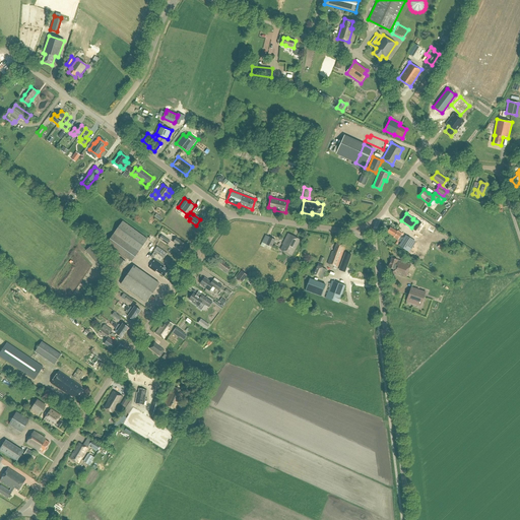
[(148,239),(123,221),(107,244),(132,262),(148,239)]
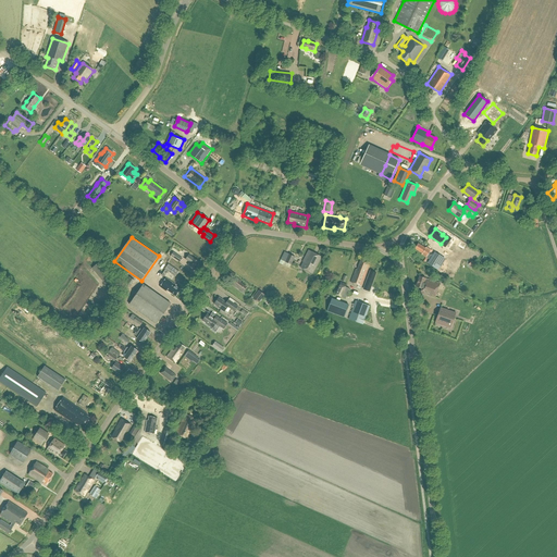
[(425,258),(431,250),(425,247),(425,248),(418,244),(415,249),(422,254),(421,255),(425,258)]
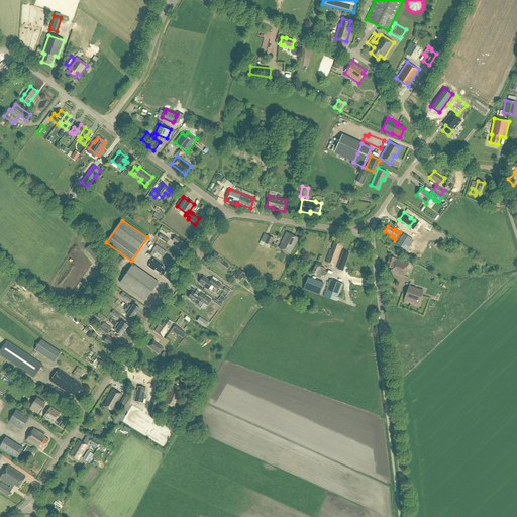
[(290,254),(298,238),(287,232),(278,247),(290,254)]
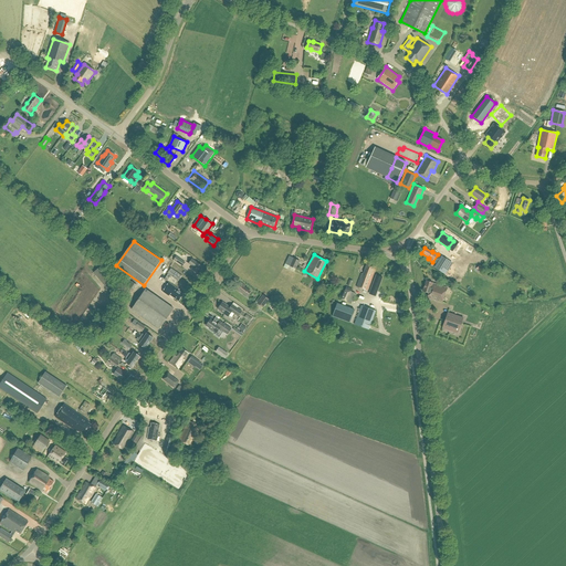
[(176,255),(174,260),(182,266),(186,262),(176,255)]
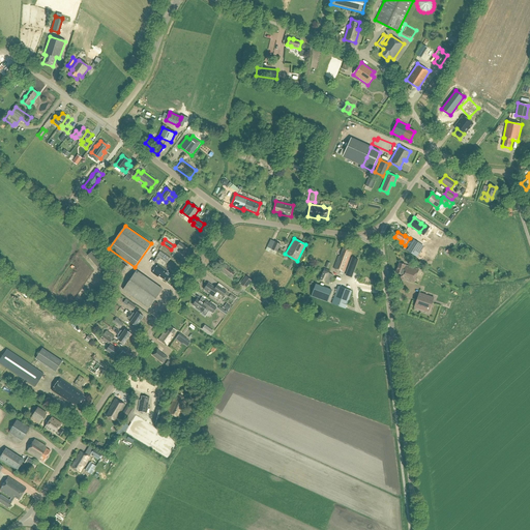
[(267,246),(277,252),(281,243),(270,239),(267,246)]
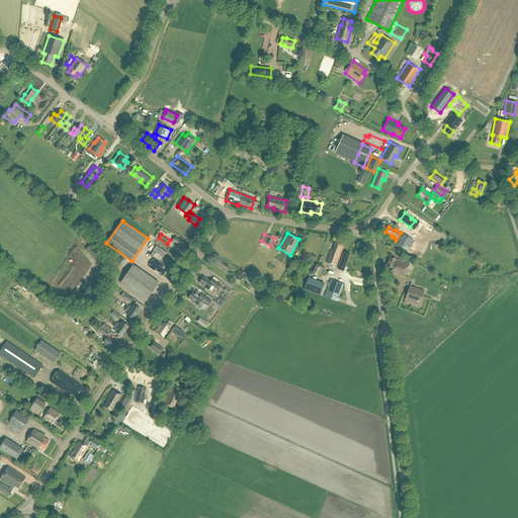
[(415,241),(404,234),(397,244),(408,251),(415,241)]
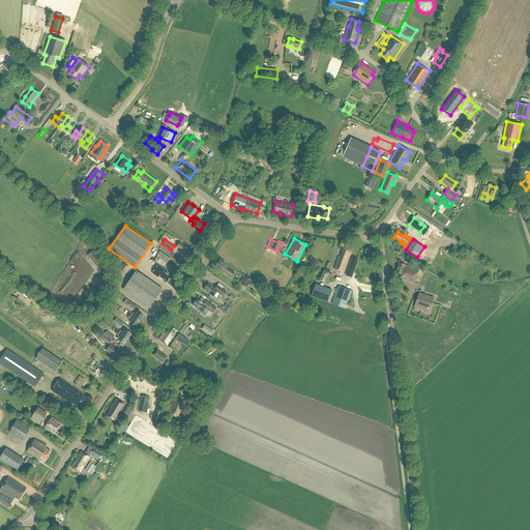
[(179,242),(176,246),(180,249),(178,253),(184,257),(189,249),(179,242)]
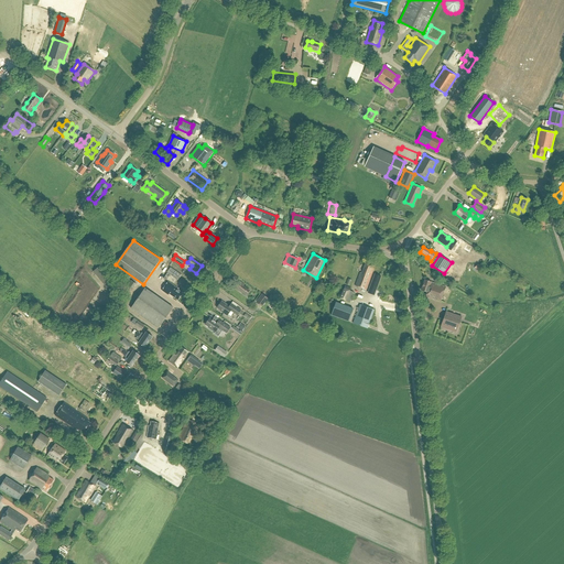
[(366,290),(375,266),(366,262),(362,271),(360,271),(355,285),(366,290)]
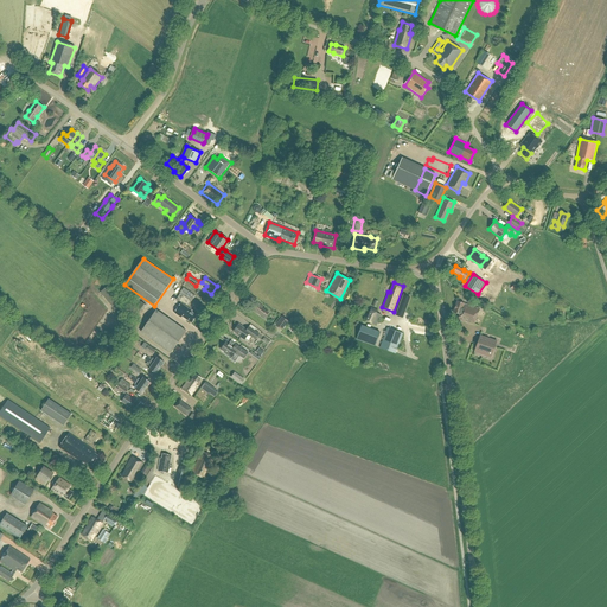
[(101,292),(116,311),(126,302),(110,283),(101,292)]
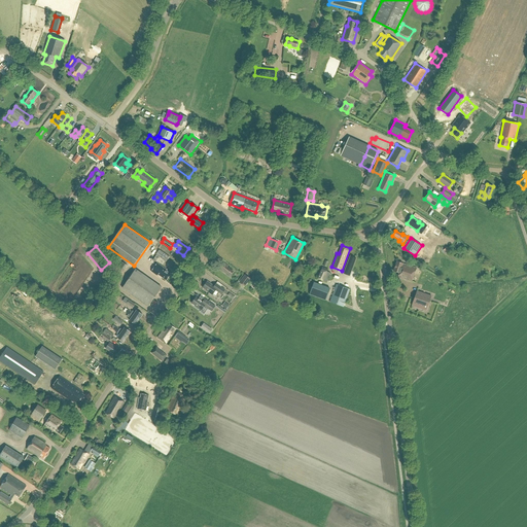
[(155,261),(159,256),(166,261),(170,256),(160,249),(155,254),(156,255),(153,260),(155,261)]
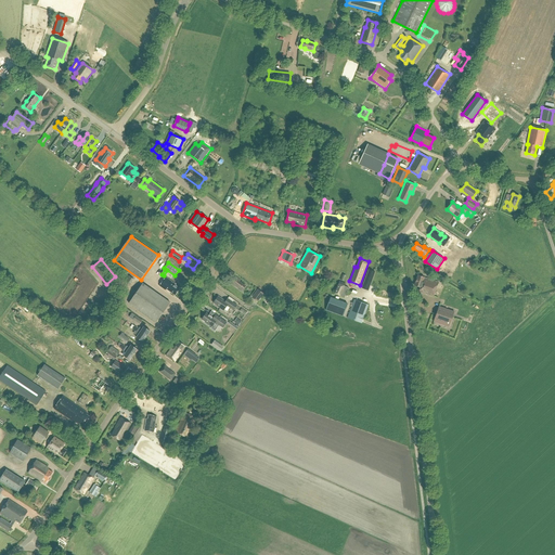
[(226,267),(223,271),(232,278),(235,274),(226,267)]
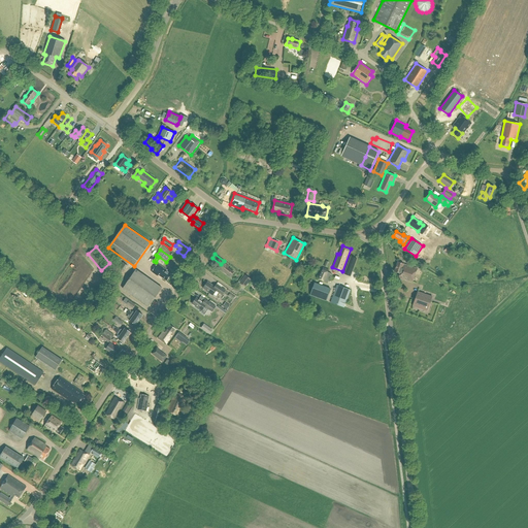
[(352,271),(357,259),(352,257),(347,269),(352,271)]
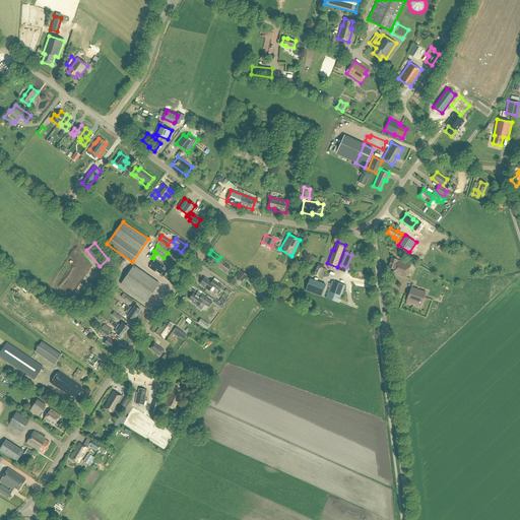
[(120,270),(126,262),(121,258),(115,267),(120,270)]
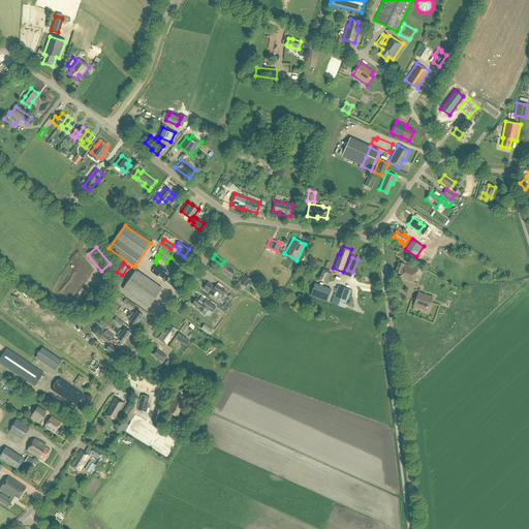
[(413,283),(417,269),(399,262),(395,272),(401,274),(399,278),(413,283)]
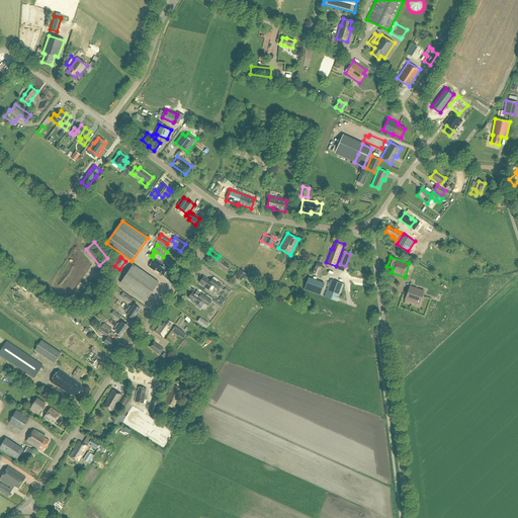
[(226,272),(229,267),(224,263),(224,262),(220,258),(214,264),(219,267),(223,269),(222,270),(226,272)]
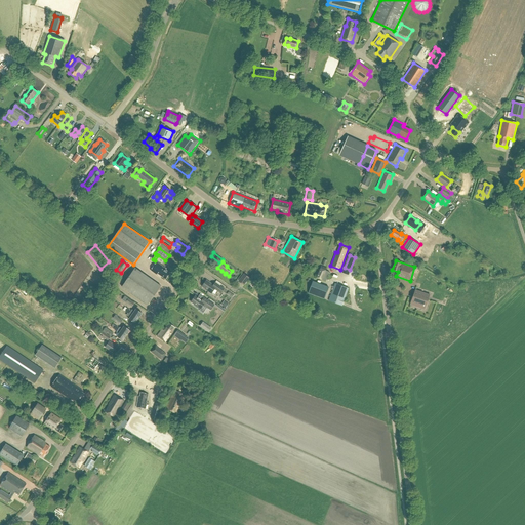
[(165,279),(169,273),(165,270),(166,269),(156,263),(151,271),(157,275),(157,274),(165,279)]
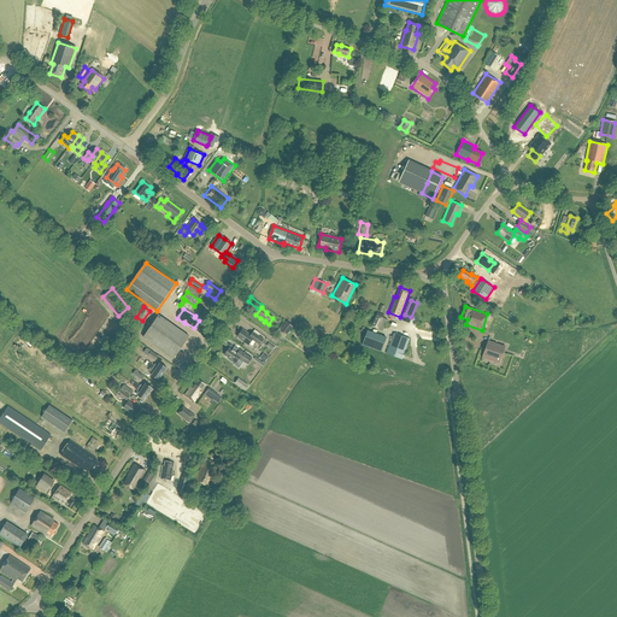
[(174,358),(189,336),(159,316),(144,338),(174,358)]
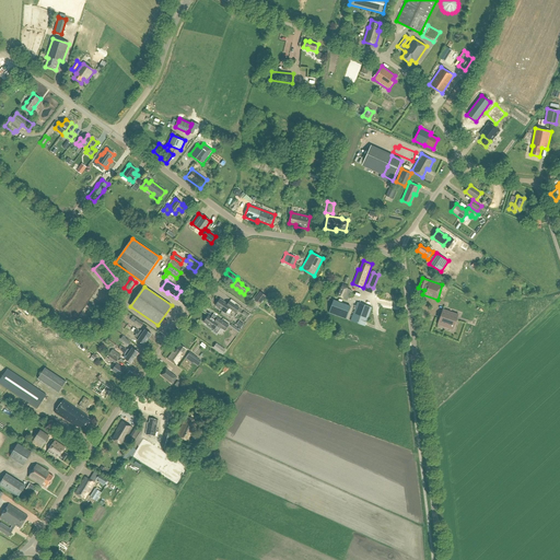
[(347,301),(351,290),(341,287),(340,289),(343,290),(340,298),(347,301)]
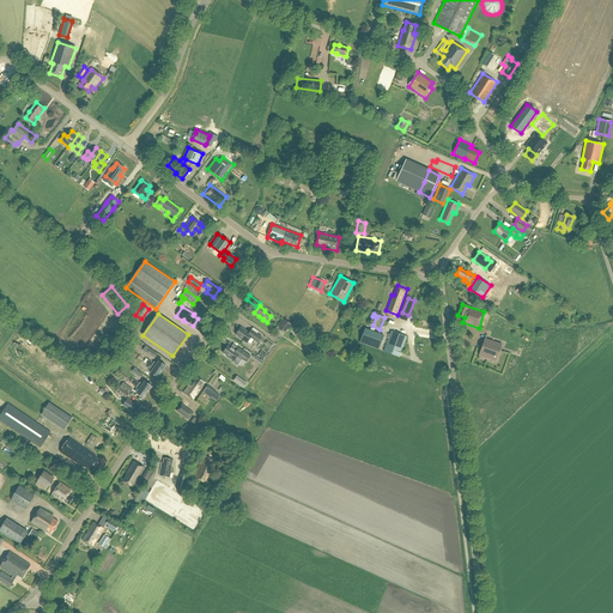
[(278,328),(285,333),(292,325),(285,320),(278,328)]
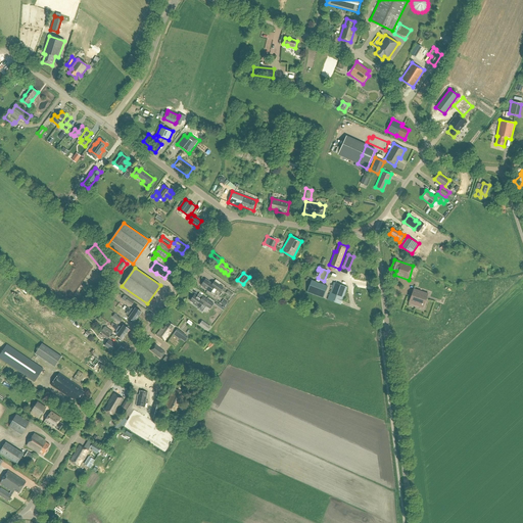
[(220,293),(224,288),(214,282),(212,284),(205,279),(200,286),(203,288),(210,293),(214,288),(220,293)]
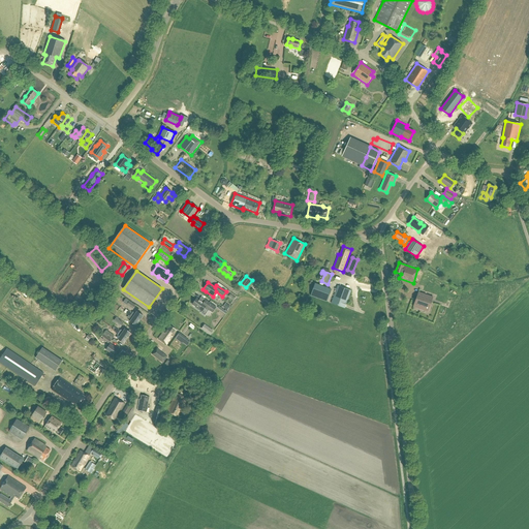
[(314,284),(310,297),(327,303),(331,290),(314,284)]
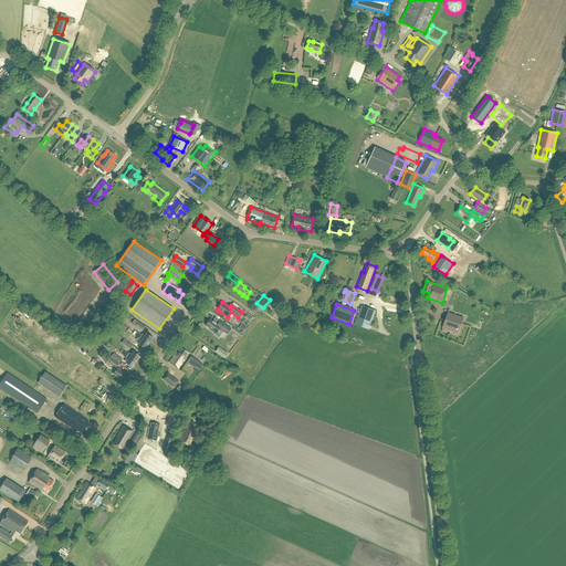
[(376,311),(360,306),(354,324),(368,329),(376,311)]
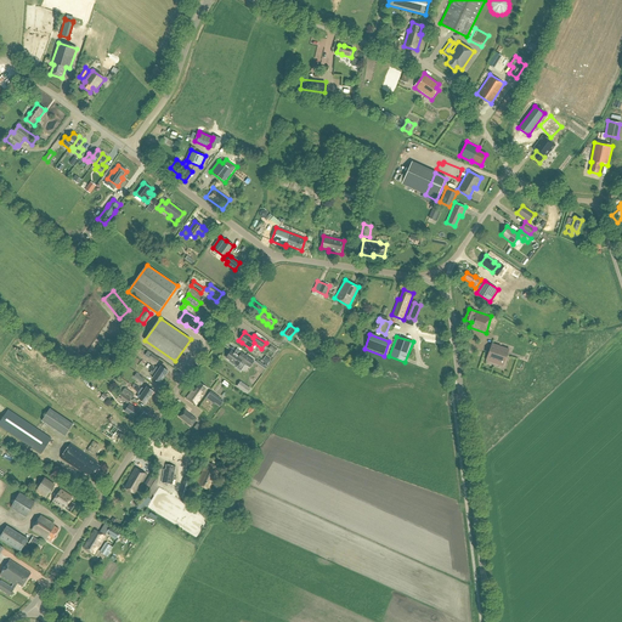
[(509,350),(492,344),(486,361),(503,367),(509,350)]
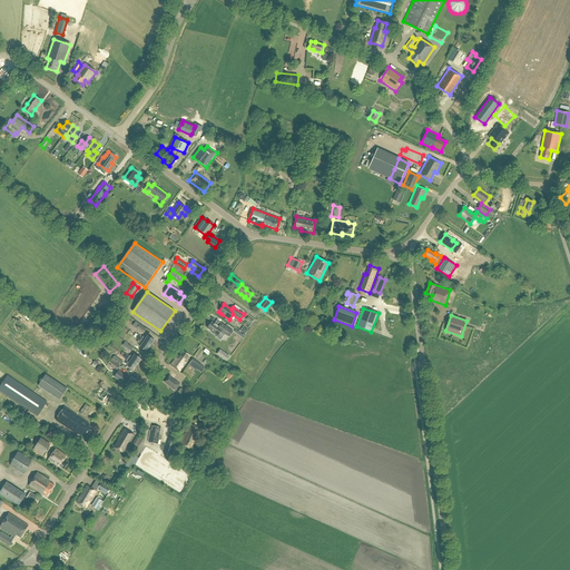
[(220,331),(224,333),(228,336),(232,332),(220,324),(219,326),(212,322),(207,328),(210,331),(209,331),(217,336),(220,331)]
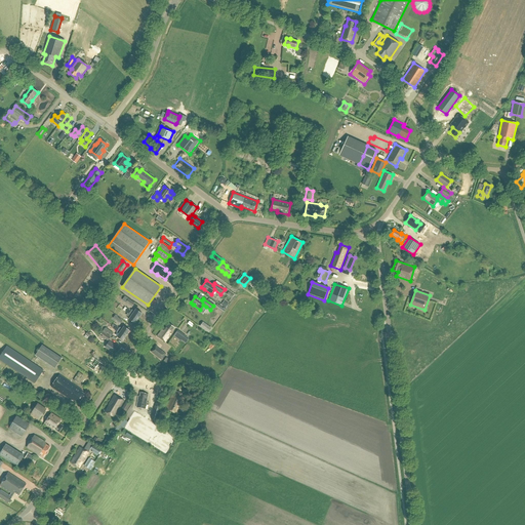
[(124,308),(138,318),(143,314),(136,310),(134,312),(131,310),(131,311),(125,307),(124,308)]
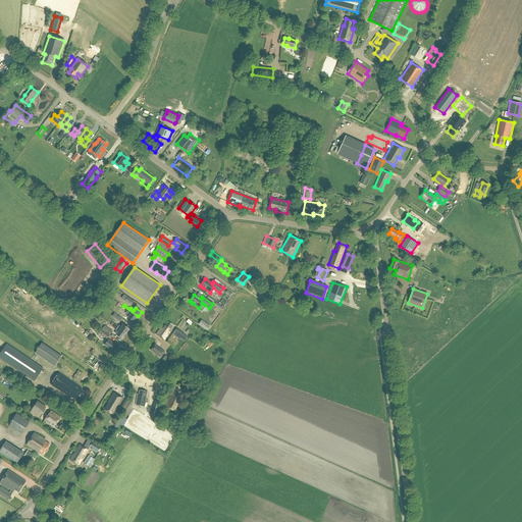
[(222,308),(218,305),(214,310),(219,313),(222,308)]
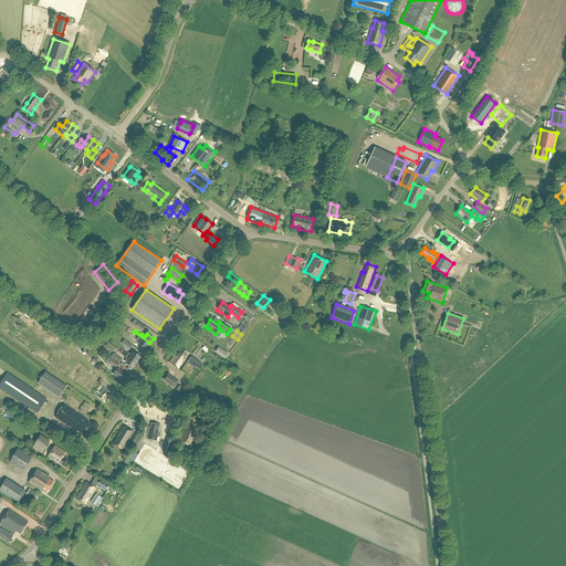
[(145,349),(149,343),(134,332),(133,334),(138,337),(136,341),(140,343),(139,345),(145,349)]
